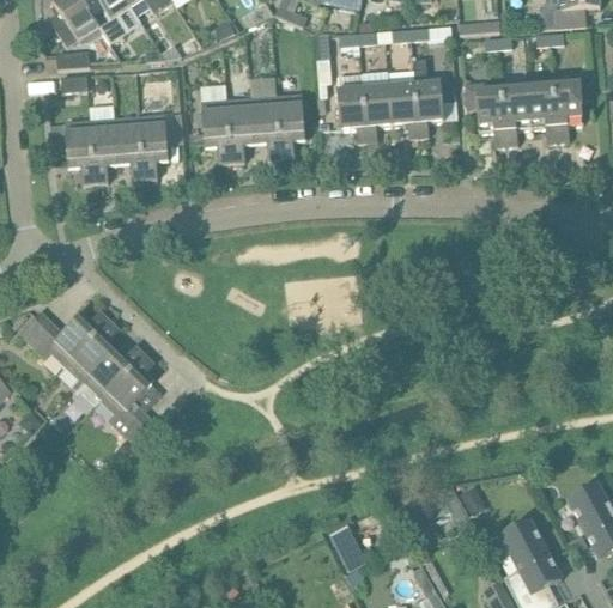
[(87,10),(82,0),(52,0),(60,13),(53,17),(60,28),(55,30),(67,48),(98,28),(87,10)]
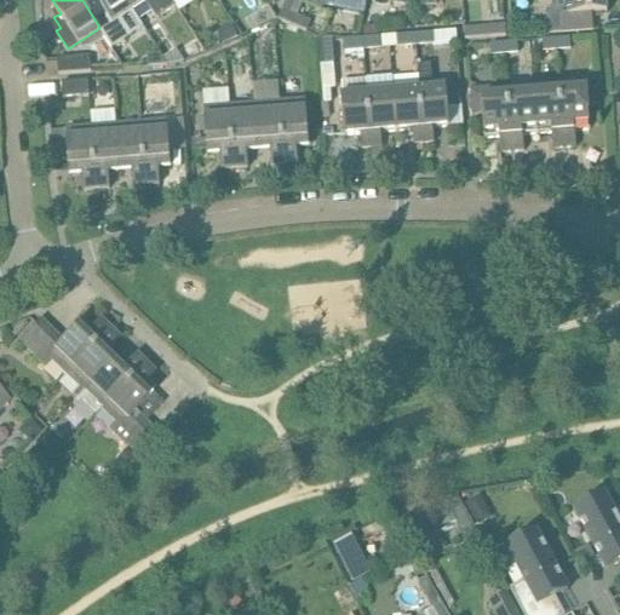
[(118,16),(132,6),(128,0),(98,0),(101,3),(89,10),(99,28),(110,46),(128,34),(118,16)]
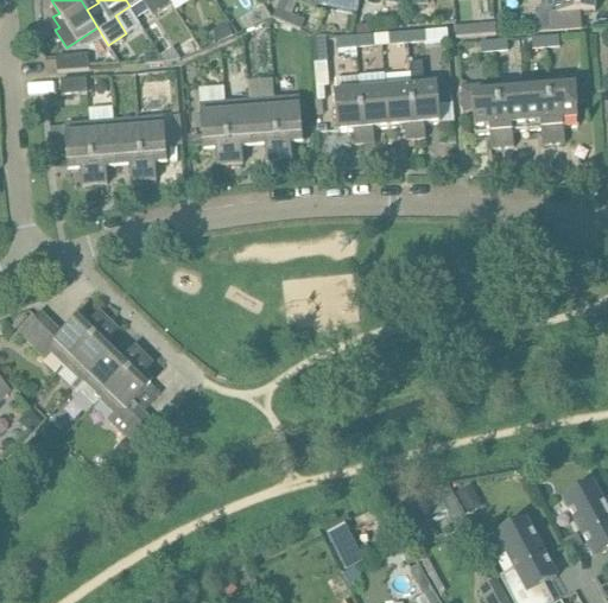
[(126,0),(130,6),(140,0),(144,0),(153,16),(172,2),(171,0),(126,0)]
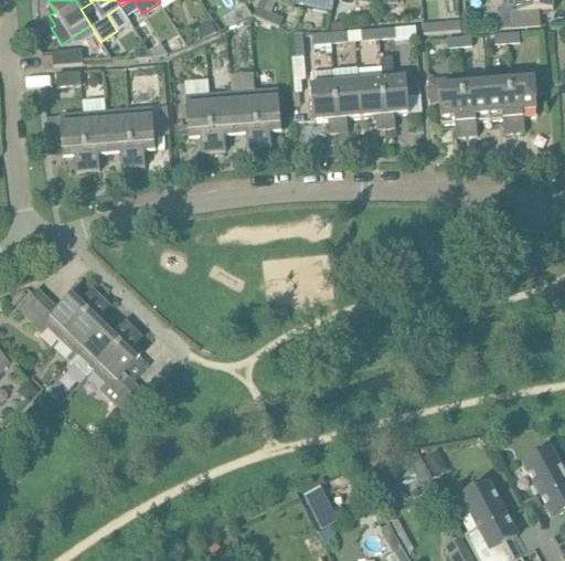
[(502,0),(503,6),(498,6),(499,27),(512,25),(541,23),(540,9),(553,8),(552,0),(502,0)]
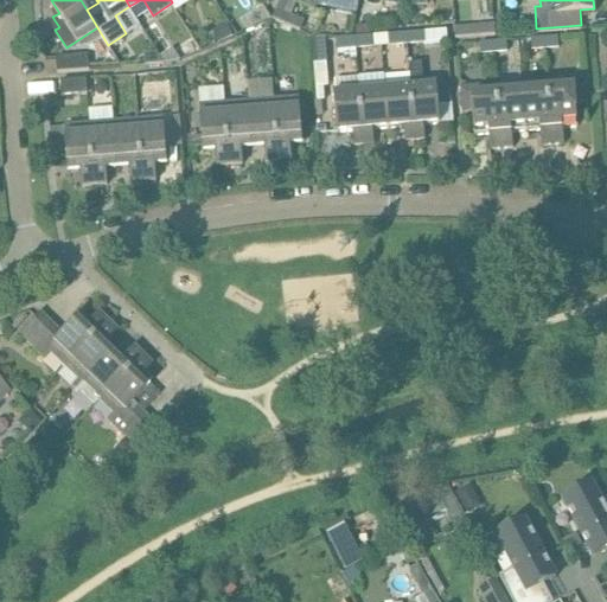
[(273,15),(286,21),(289,12),(276,6),(273,15)]
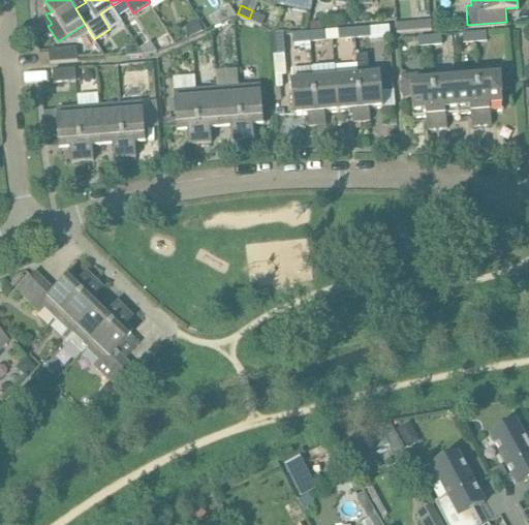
[(252,10),(249,19),(261,24),(265,16),(252,10)]
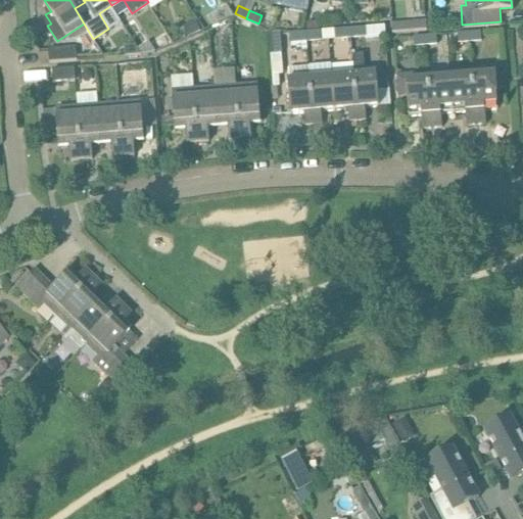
[(195,18),(184,25),(184,26),(188,33),(188,34),(200,29),(195,18)]
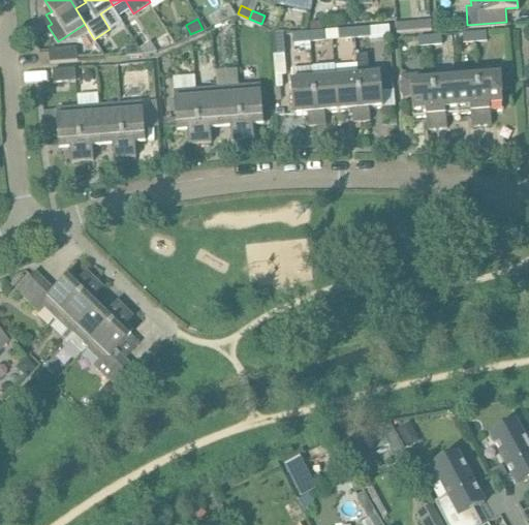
[(397,30),(432,28),(431,19),(396,21),(397,30)]
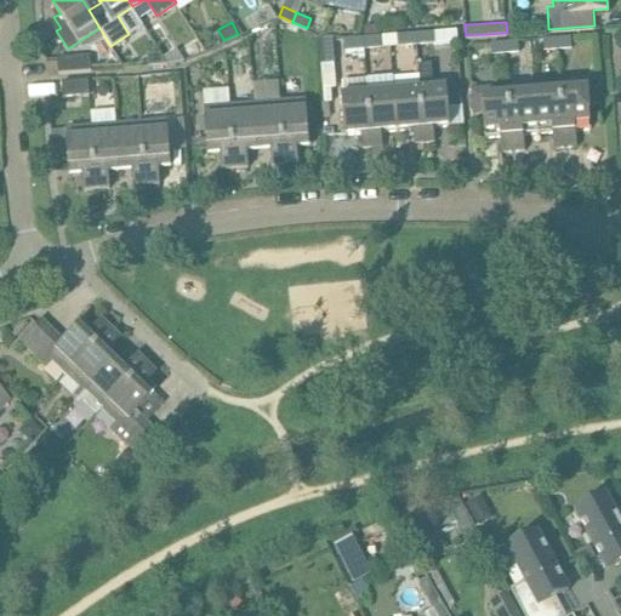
[(434,30),(415,32),(416,41),(436,40),(434,30)]
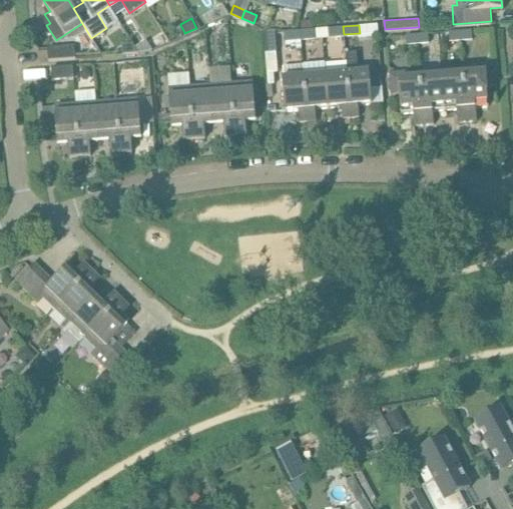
[(344,34),(343,26),(328,27),(329,35),(344,34)]
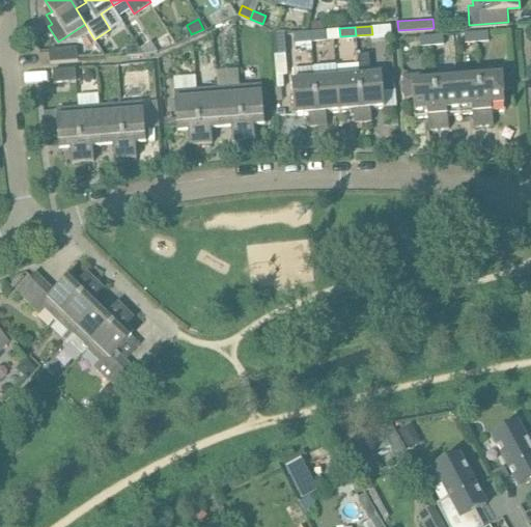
[(311,30),(311,38),(327,37),(327,29),(311,30)]
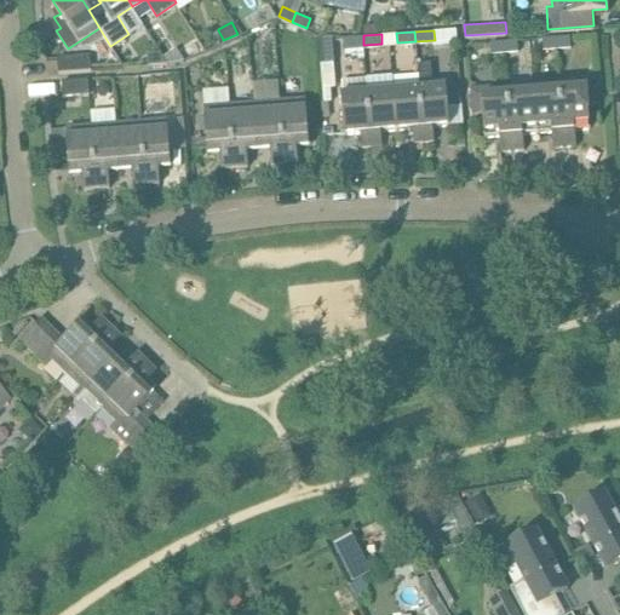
[(569,34),(556,35),(556,46),(570,45),(569,34)]
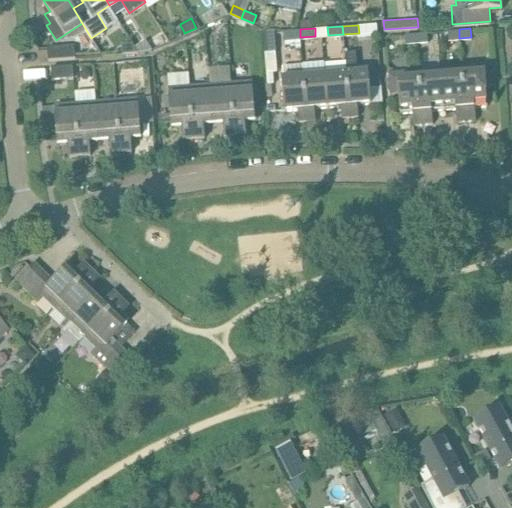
[(285,38),(300,37),(300,29),(284,30),(285,38)]
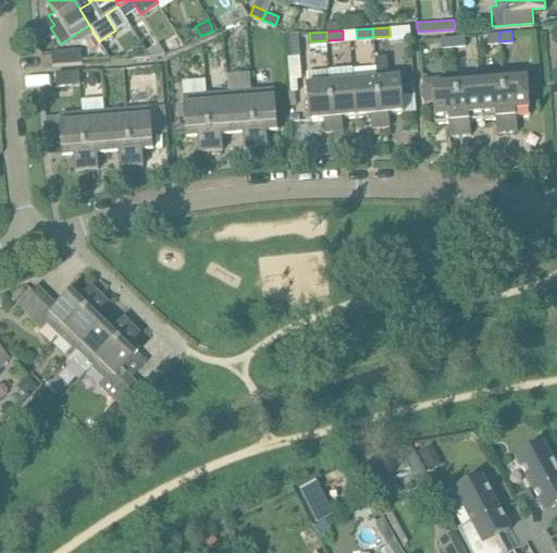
[(487,41),(499,41),(499,32),(487,33),(487,41)]
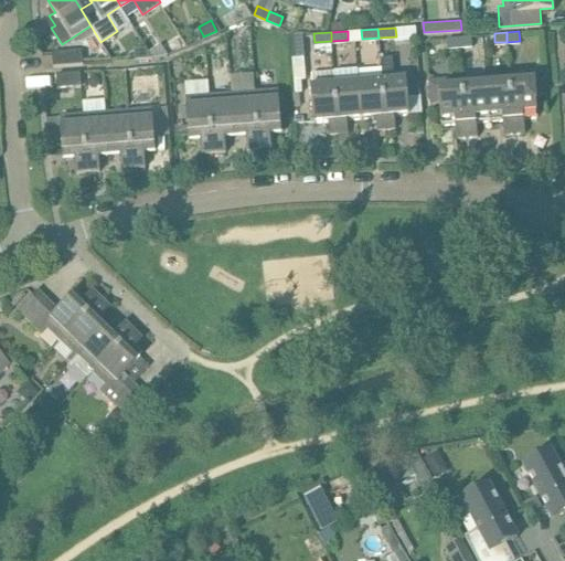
[(304,33),(290,34),(294,78),(307,78),(304,33)]
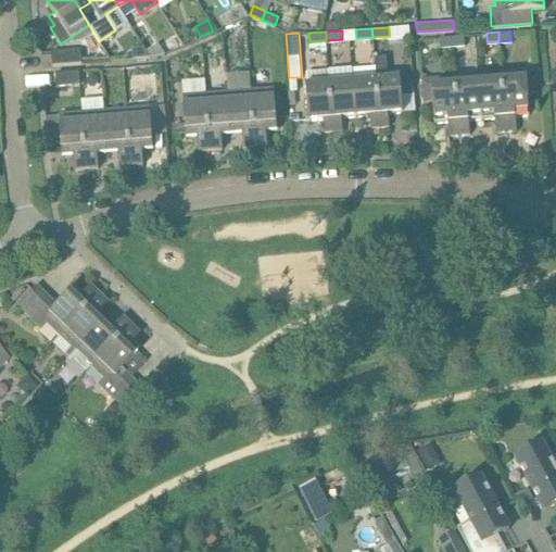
[(464,35),(452,36),(453,46),(465,45),(464,35)]
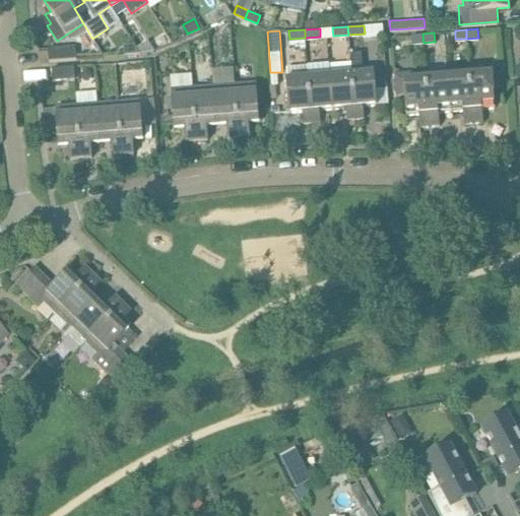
[(424,43),(423,34),(411,35),(411,43),(424,43)]
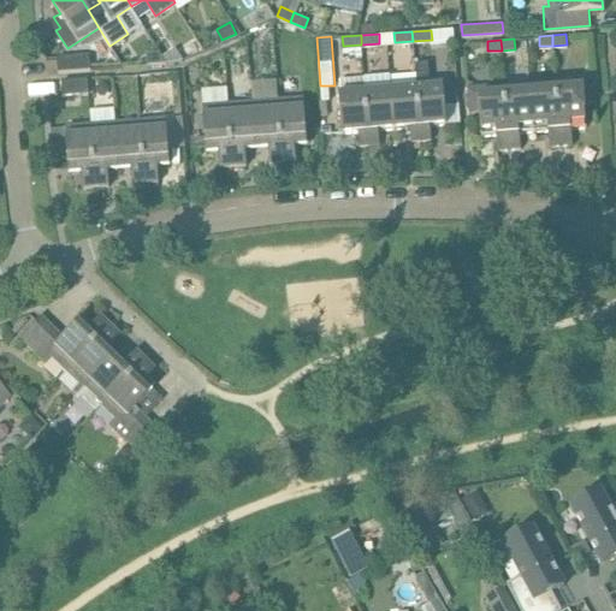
[(175,47),(161,54),(166,61),(182,58),(175,47)]
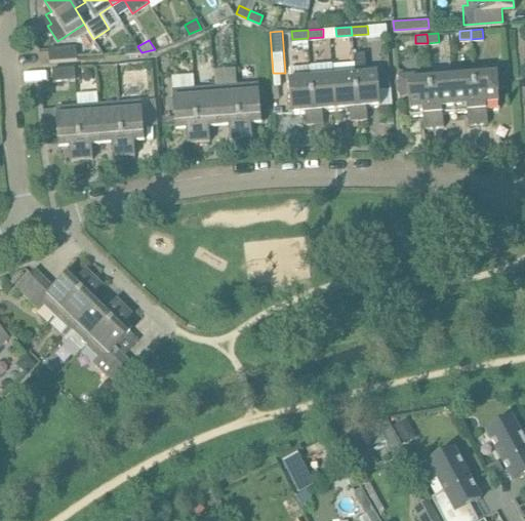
[(134,43),(125,44),(125,54),(140,52),(134,43)]
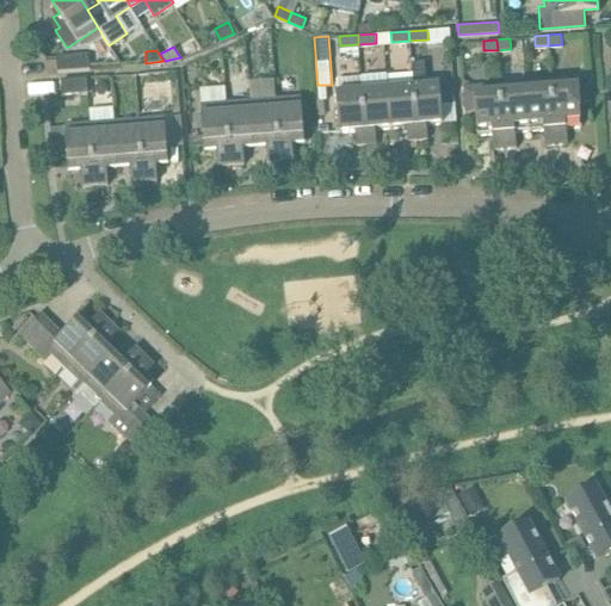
[(56,69),(88,67),(87,53),(56,55),(56,69)]
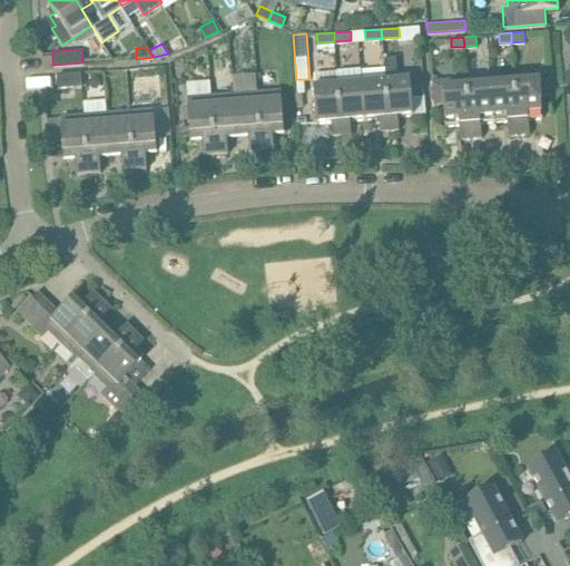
[(397,114),(413,113),(410,77),(396,78),(395,57),(384,57),(385,79),(390,128),(399,127),(397,114)]
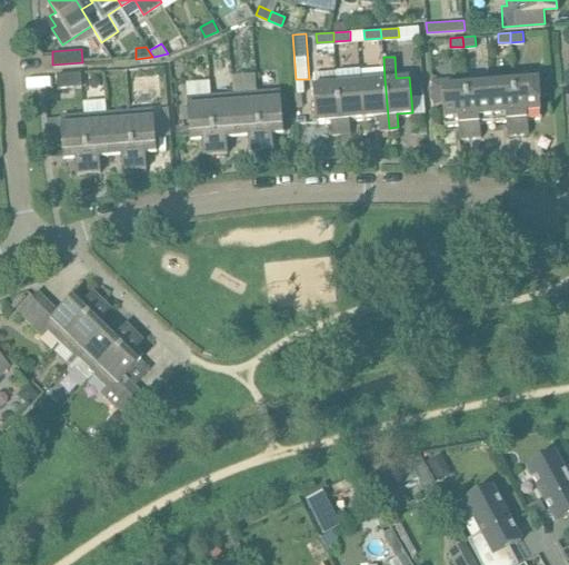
[(58,86),(81,85),(82,85),(81,70),(57,72),(58,86)]
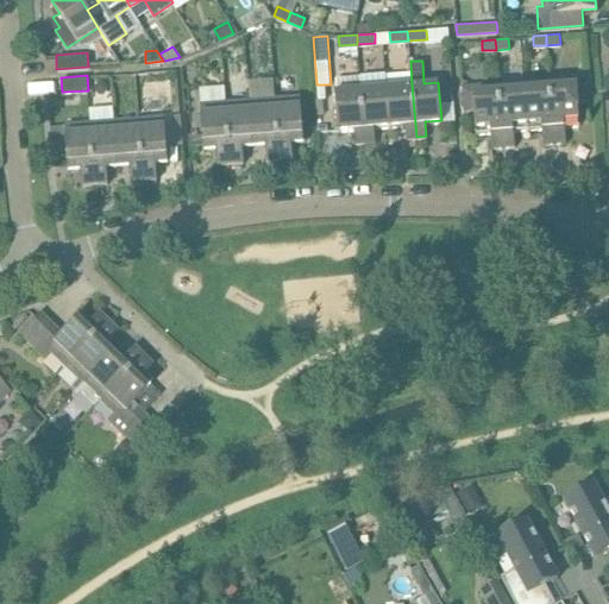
[(560,87),(550,87),(554,142),(566,140),(565,125),(579,124),(577,101),(586,100),(584,75),(559,77),(560,87)]
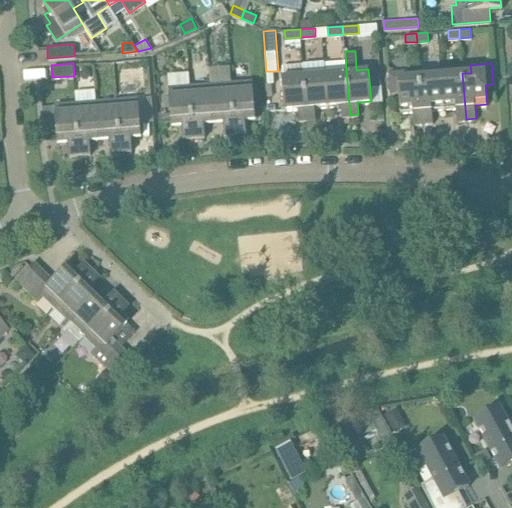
[(466,119),(462,73),(454,74),(454,66),(440,68),(444,107),(456,106),(457,120),(466,119)]
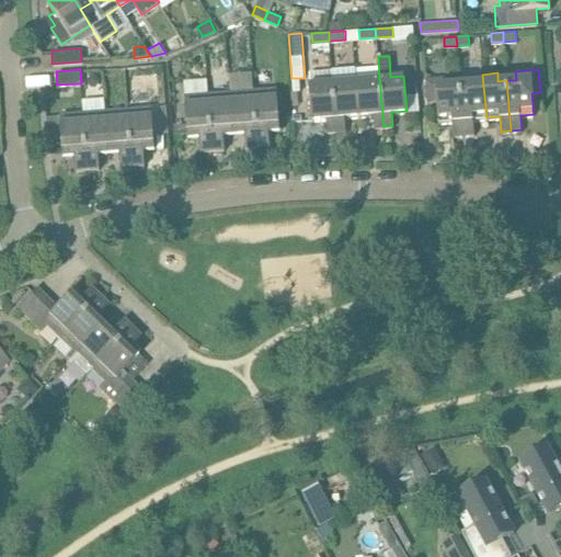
[(487,117),(482,75),(468,76),(469,83),(459,84),(464,134),(474,134),(473,118),(487,117)]
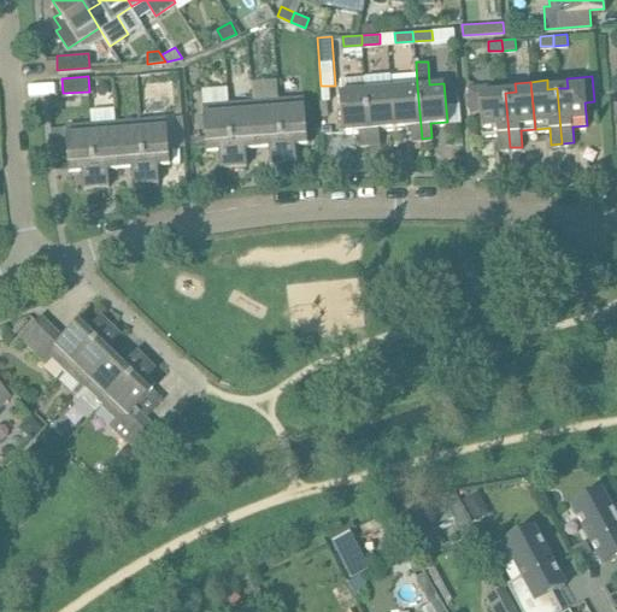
[(200,87),(203,103),(227,100),(225,84),(200,87)]
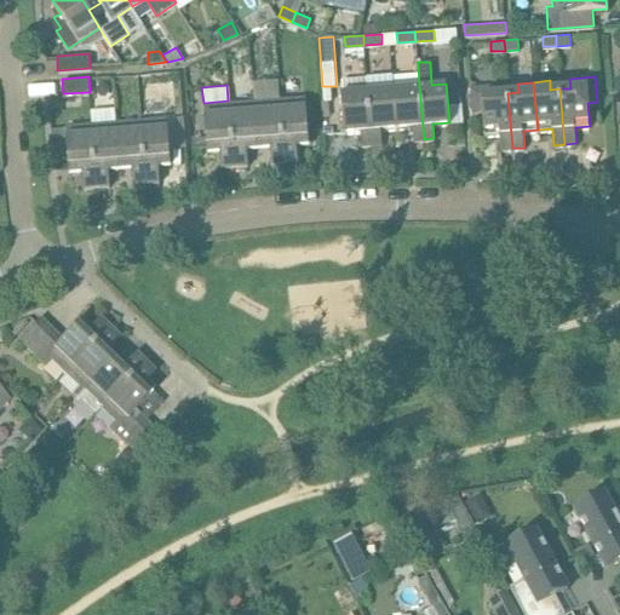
[(512,148),(507,93),(498,95),(497,85),(471,87),(474,113),(483,111),(484,134),(499,133),(500,149),(512,148)]
